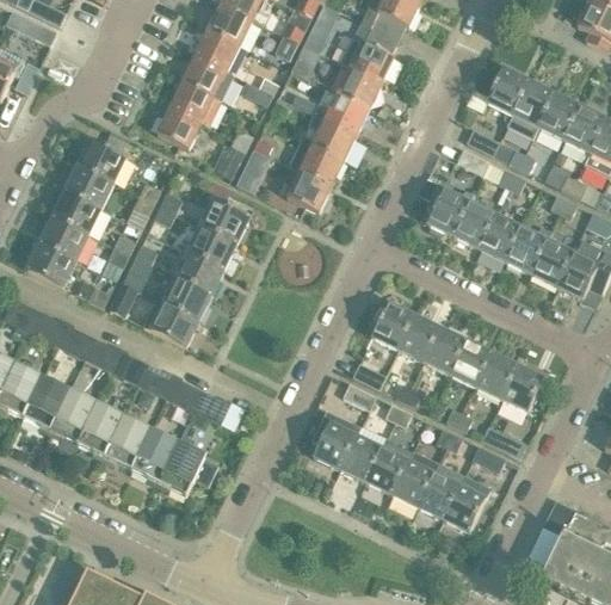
[(17,0),(16,4),(61,25),(67,12),(42,0),(17,0)]
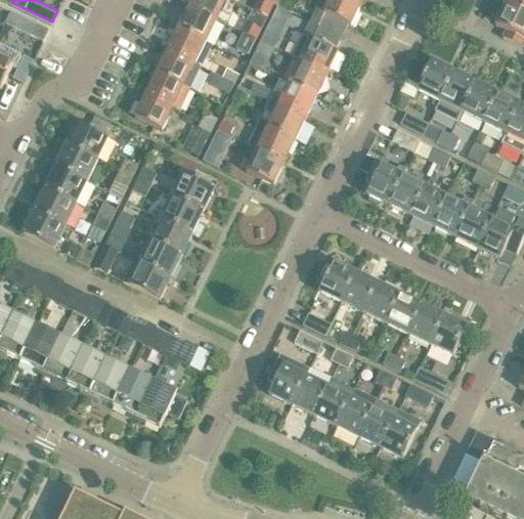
[(235,0),(190,0),(189,4),(216,17),(224,0),(235,0)]
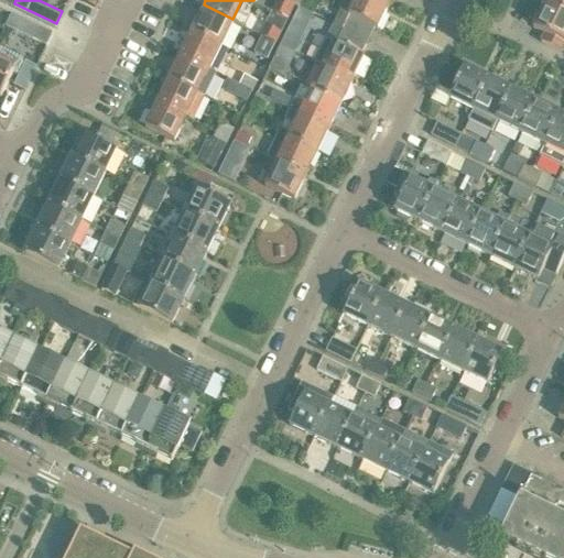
[(275,0),(272,9),(286,15),(293,1),(291,0),(275,0)]
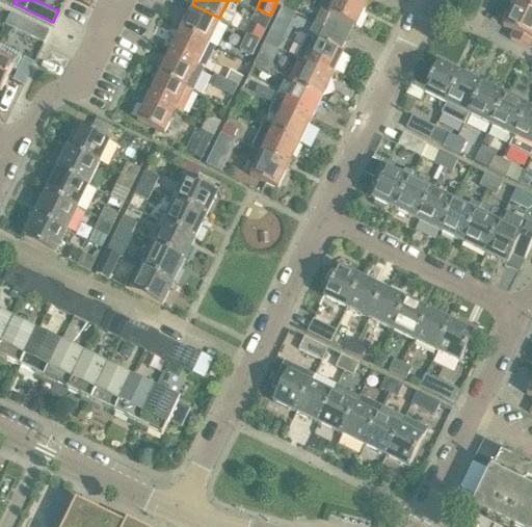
[(323,0),(320,6),(314,20),(323,24),(347,35),(353,23),(354,23),(366,0),(323,0)]
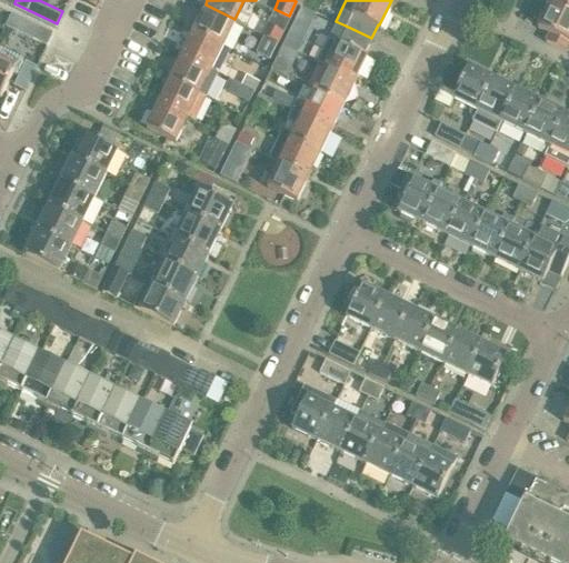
[(567,49),(568,42),(568,8),(552,0),(550,0),(538,24),(549,30),(546,38),(567,49)]
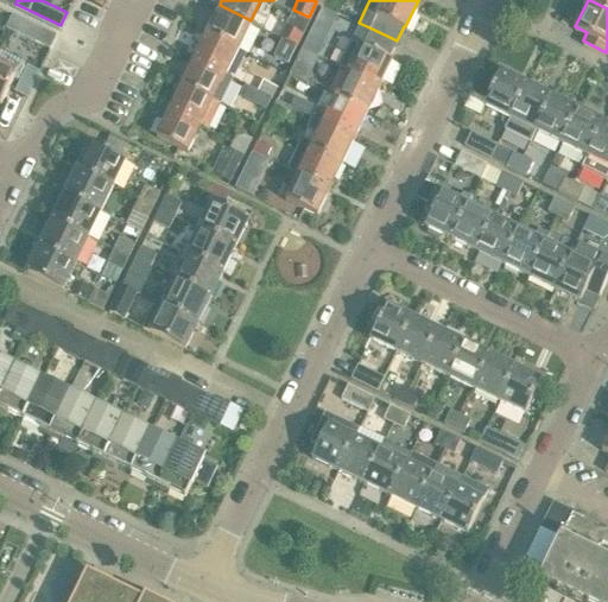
[(238,45),(251,20),(220,5),(207,30),(238,45)]
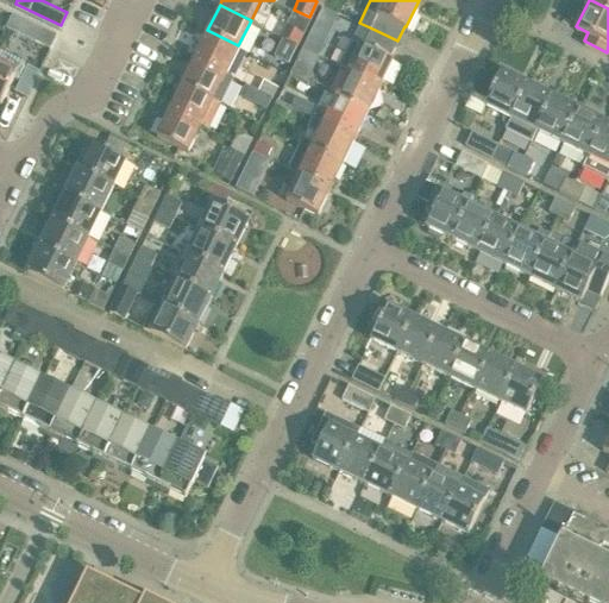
[(13,11),(6,24),(50,45),(57,32),(13,11)]
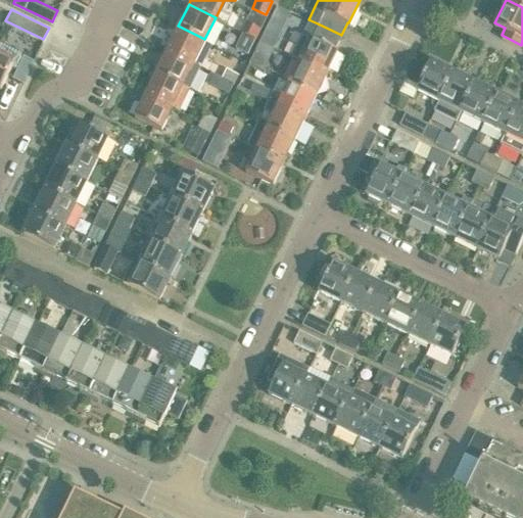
[(301,31),(289,54),(298,58),(299,57),(327,71),(337,48),(334,47),(341,35),(318,24),(308,19),(303,32),(301,31)]
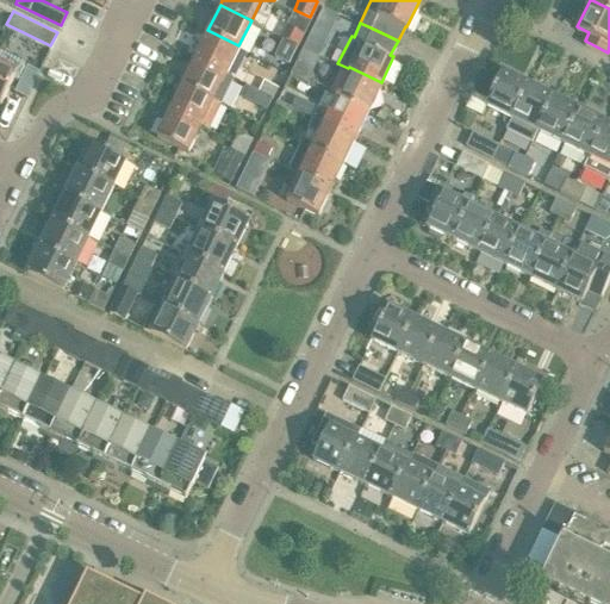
[(298,42),(303,31),(288,24),(282,35),(298,42)]
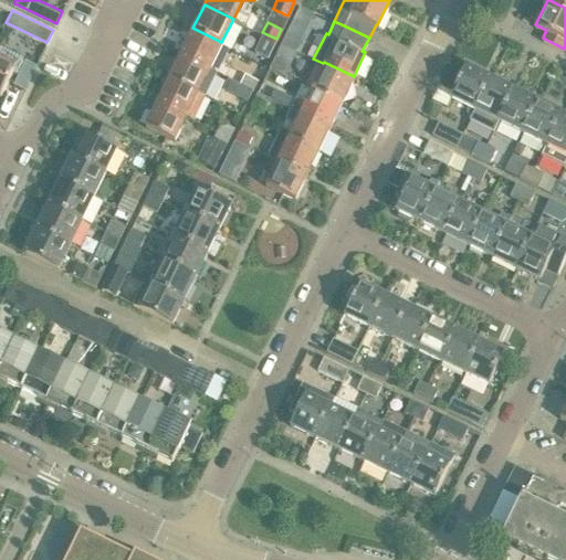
[(210,66),(221,42),(192,28),(180,52),(210,66)]
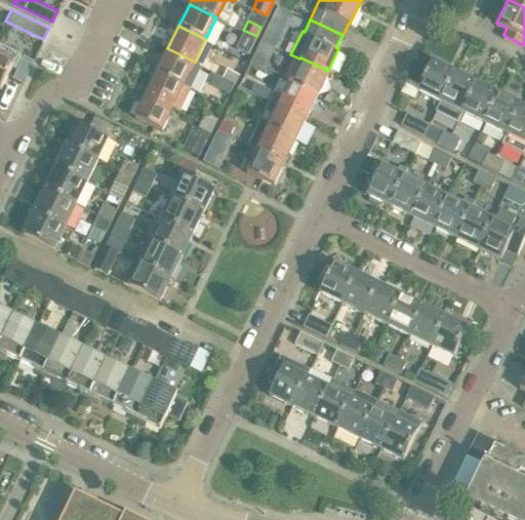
[(239,40),(236,46),(248,52),(251,46),(256,36),(243,30),(239,40)]
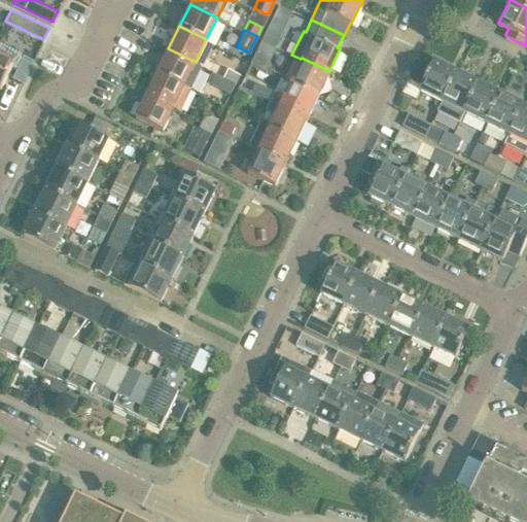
[(266,64),(275,45),(262,39),(253,58),(266,64)]
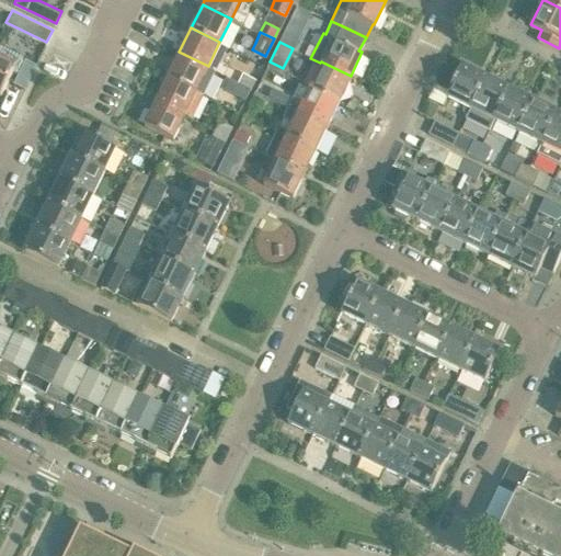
[(196,90),(208,66),(179,52),(168,76),(196,90)]
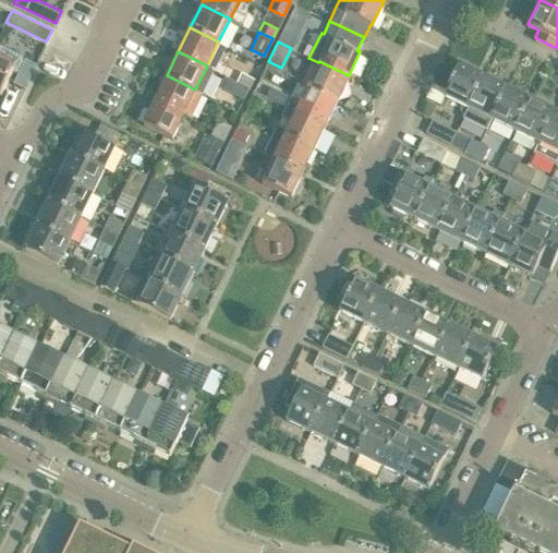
[(0,91),(1,92),(15,61),(0,53),(0,91)]
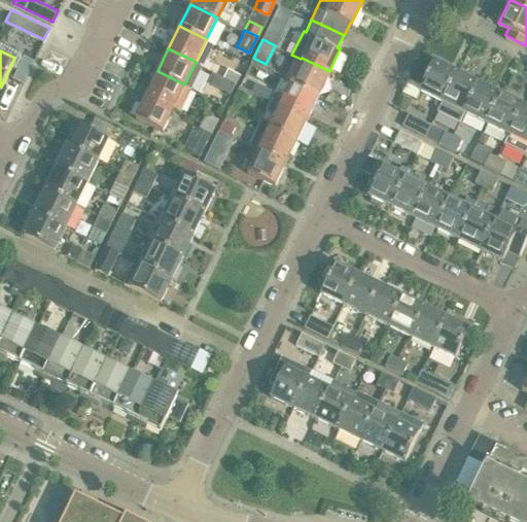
[(301,59),(290,81),(318,95),(329,71),(302,58),(301,59)]
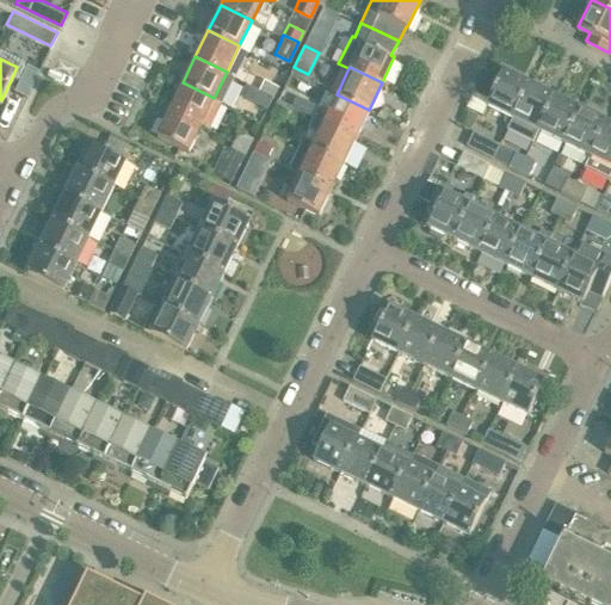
[(507,127),(508,128),(531,82),(504,69),(488,102),(506,111),(504,116),(506,119),(510,122),(507,127)]
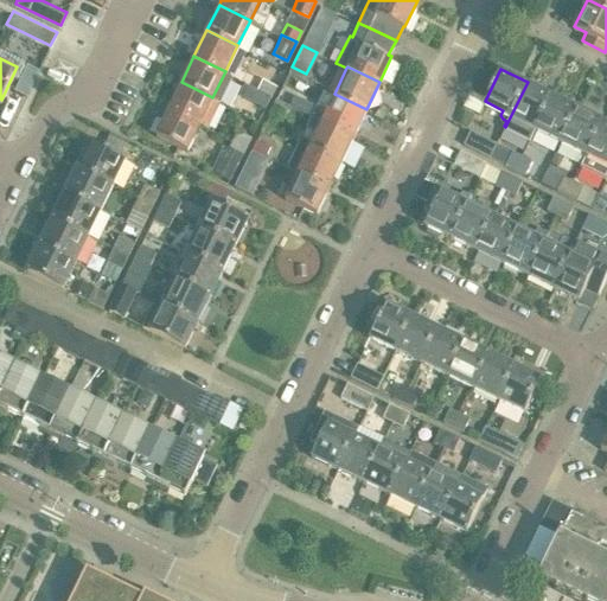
[(270,94),(276,83),(262,76),(256,87),(270,94)]
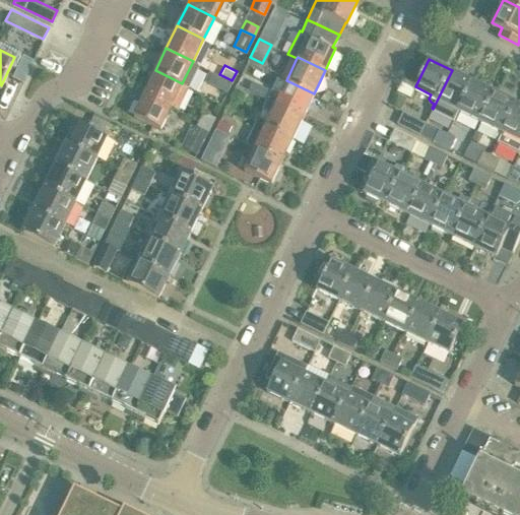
[(155,70),(144,91),(172,105),(178,108),(189,86),(182,83),(155,70)]
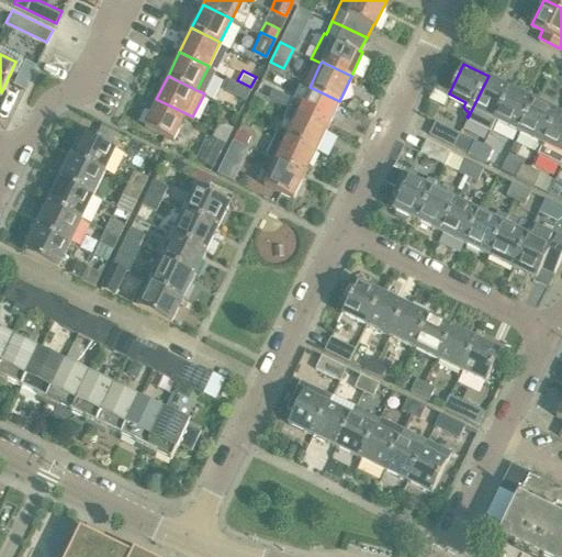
[(231,76),(225,87),(233,90),(246,97),(250,87),(237,80),(231,76)]
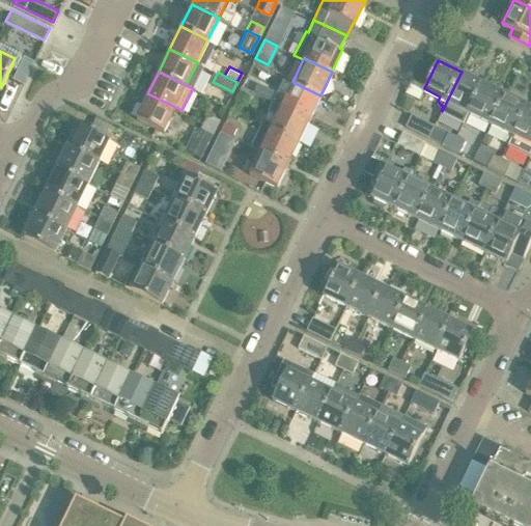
[(417,72),(407,91),(415,97),(425,76),(417,72)]
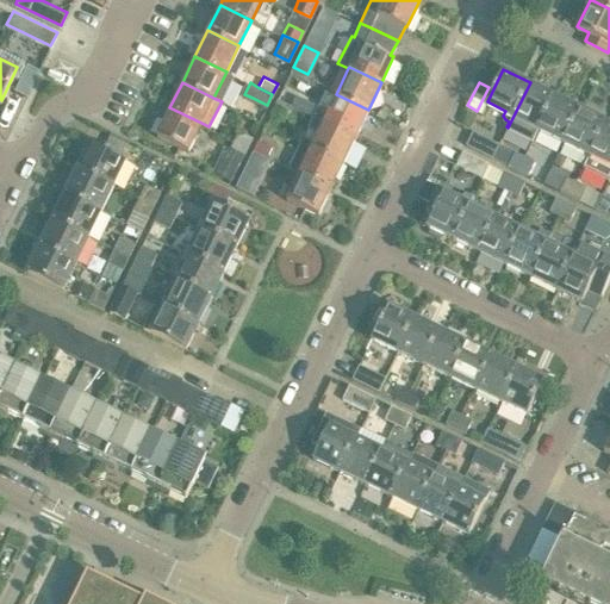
[(556,95),(530,82),(508,128),(533,138),(539,126),(541,128),(556,95)]
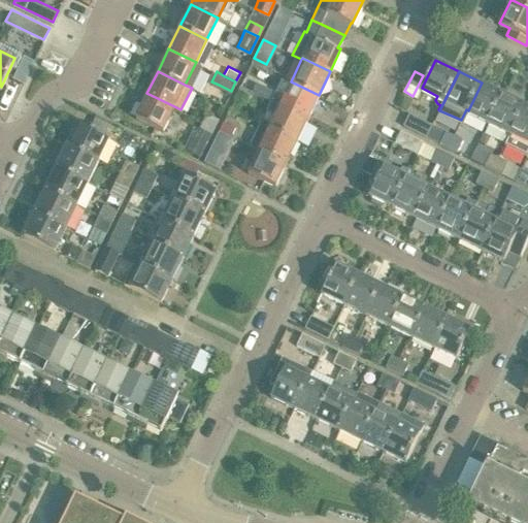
[(256,80),(252,89),(253,90),(271,98),(307,117),(319,95),(291,82),(281,76),(273,90),(256,80)]
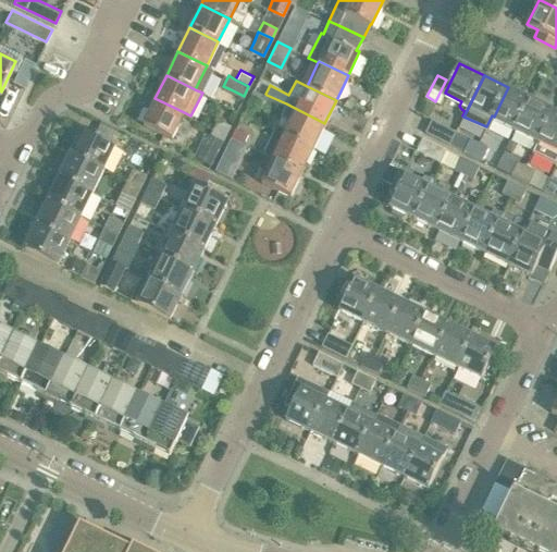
[(517,127),(531,98),(508,87),(494,117),(517,127)]
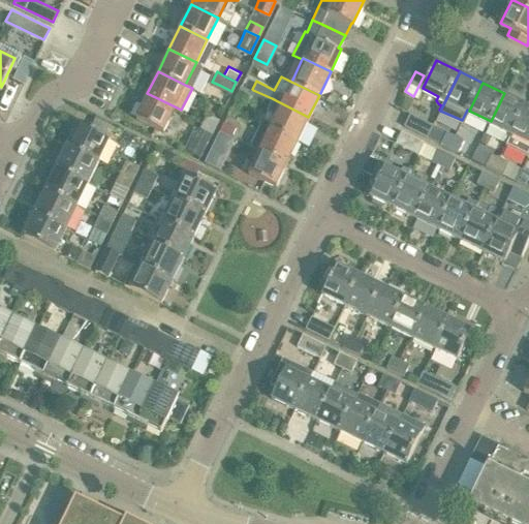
[(241,84),(237,94),(249,99),(253,90),(252,89),(241,84)]
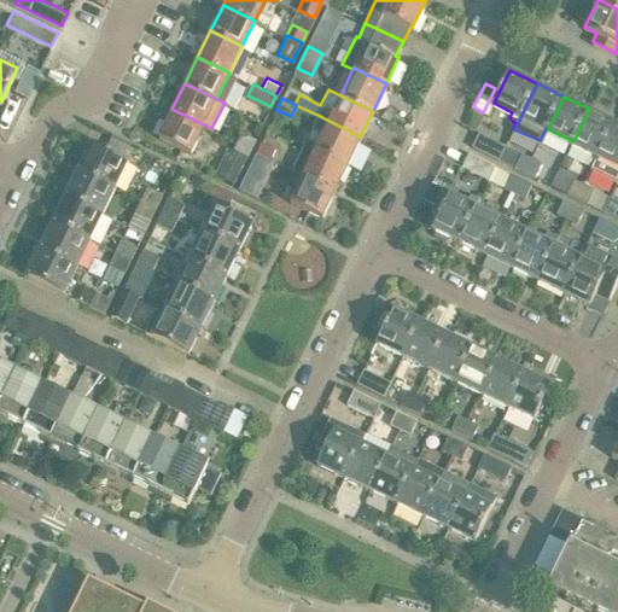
[(191,151),(204,124),(172,109),(158,135),(191,151)]
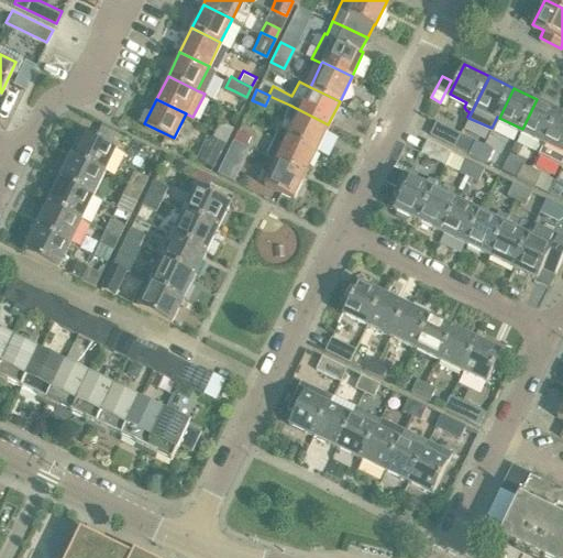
[(543,140),(545,141),(561,111),(537,99),(522,129),(543,140)]
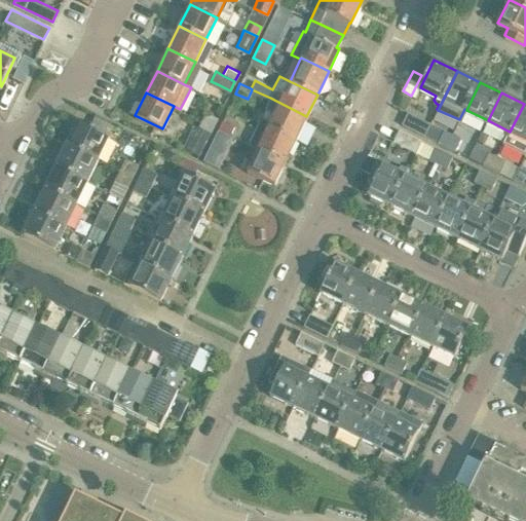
[(270,98),(264,109),(274,113),(268,124),(296,138),(306,116),(270,98)]
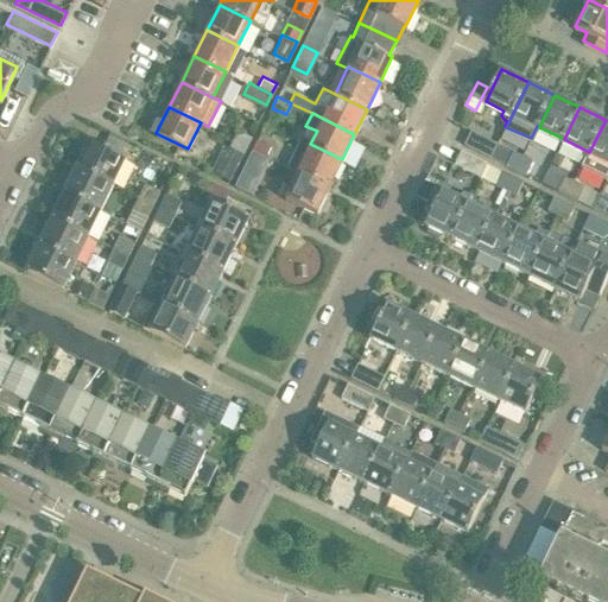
[(607,120),(606,120),(589,152),(587,151),(581,164),(606,176),(607,172),(607,120)]
